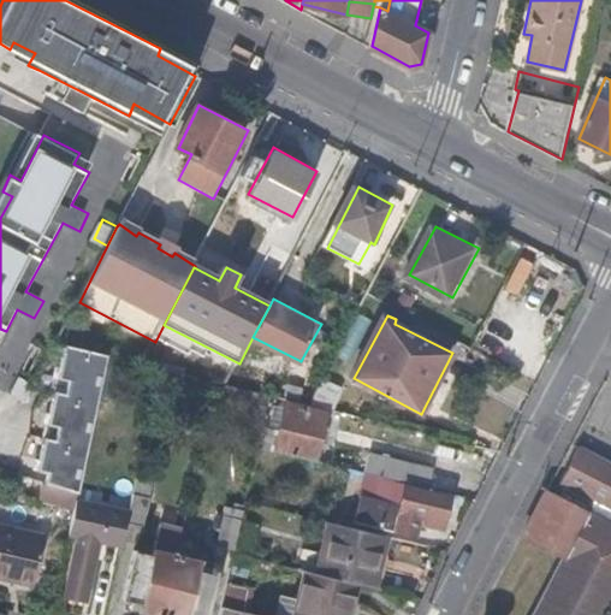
[(82,489),(111,355),(66,346),(58,382),(69,384),(66,395),(55,392),(48,427),(60,430),(57,443),(46,441),(40,468),(53,471),(51,482),(82,489)]
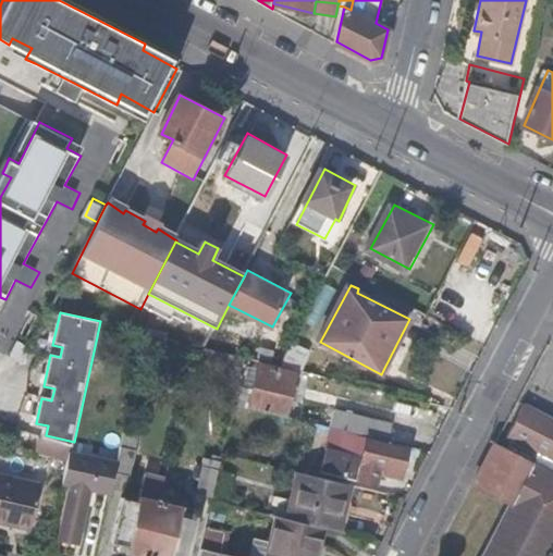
[(144,349),(193,361),(196,346),(147,334),(144,349)]
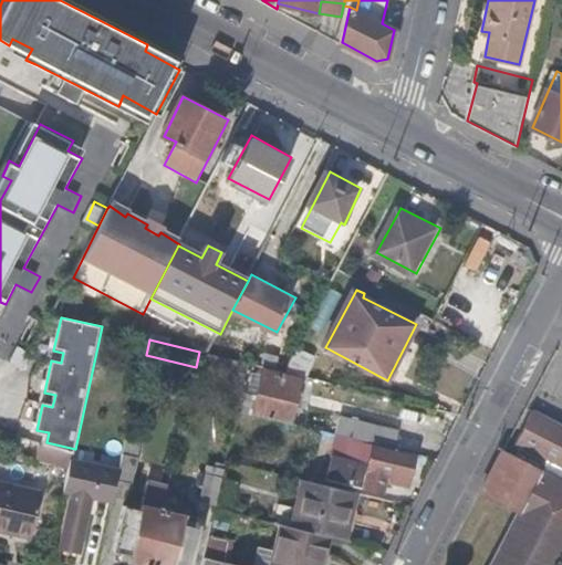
[(28,370),(37,354),(21,346),(13,363),(28,370)]
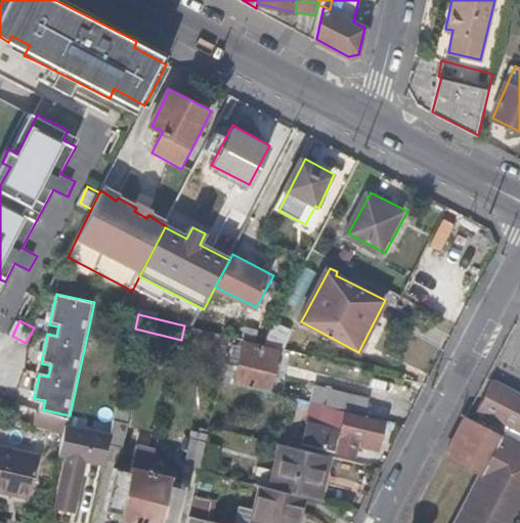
[(228,350),(232,337),(193,328),(184,325),(181,340),(228,350)]
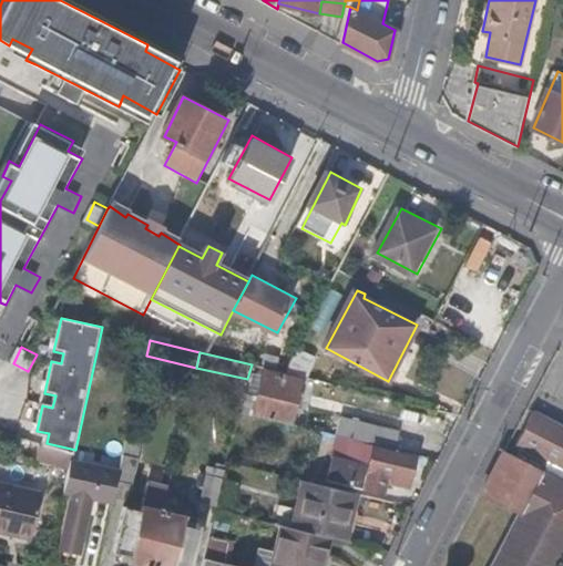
[(245,391),(247,379),(196,368),(194,378),(245,391)]
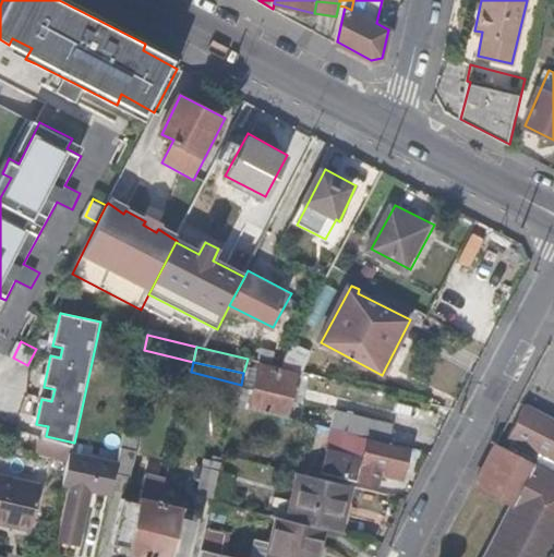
[(240,407),(287,419),(297,376),(261,366),(260,371),(250,368),(244,391),(249,392),(248,396),(254,398),(253,402),(241,400),(240,407)]
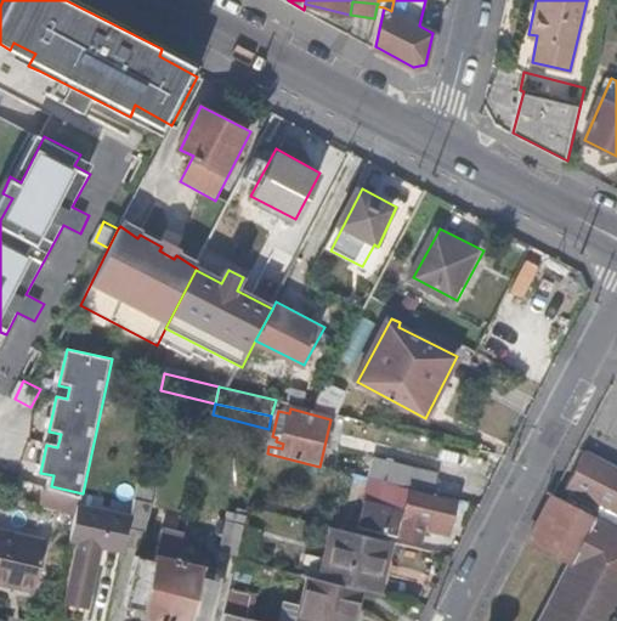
[(616,464),(584,447),(565,484),(571,489),(564,502),(554,497),(531,540),(572,560),(539,620),(609,620),(616,605),(616,464)]
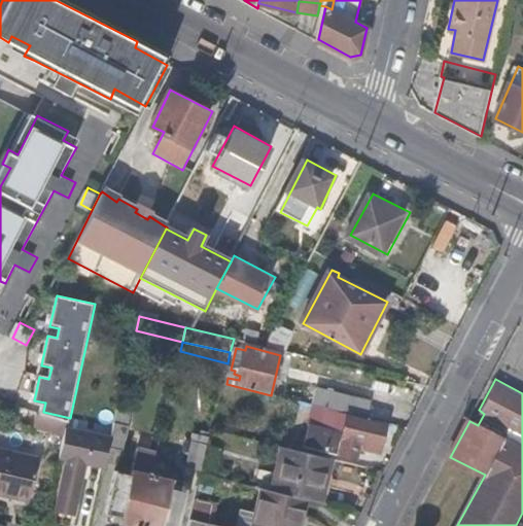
[(313,405),(371,418),(375,400),(316,387),(313,405)]
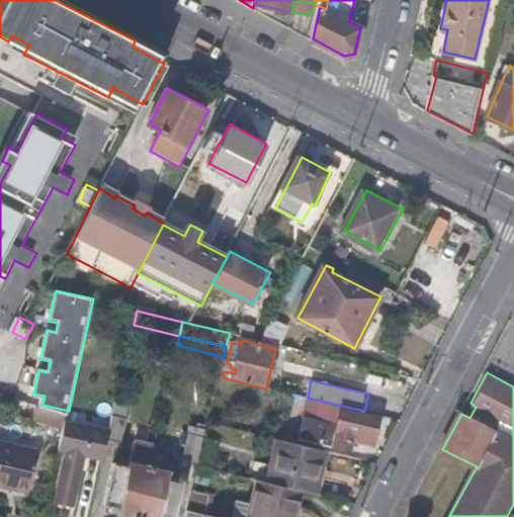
[(134,403),(117,399),(110,430),(108,441),(124,444),(134,403)]
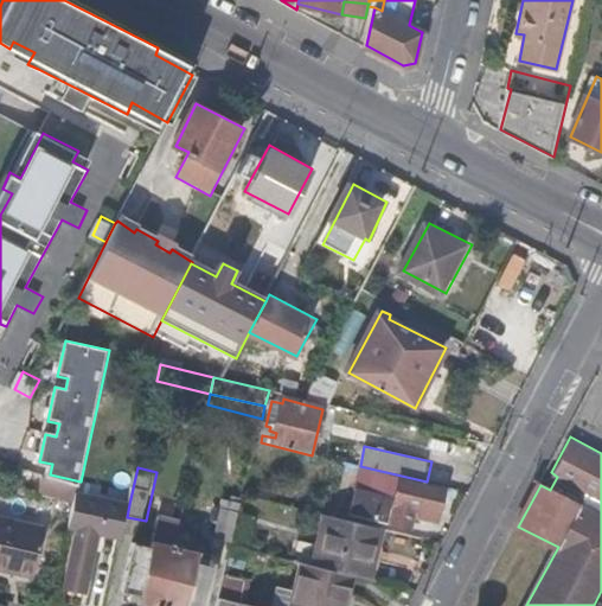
[(439,523),(446,492),(401,482),(396,502),(358,492),(352,516),(412,530),(415,517),(439,523)]
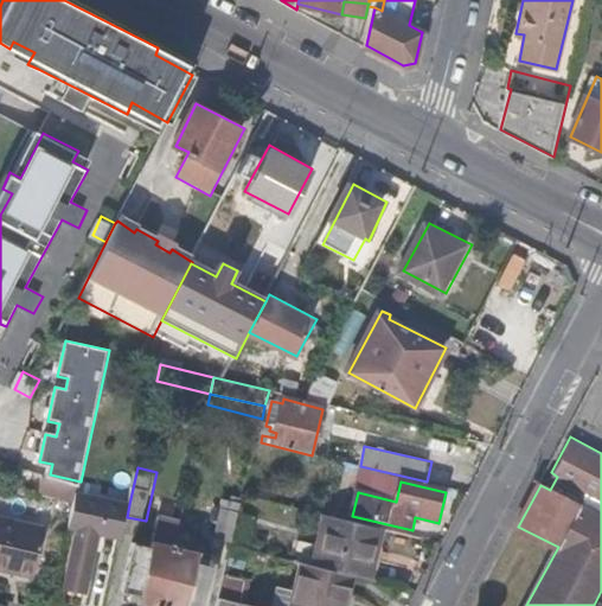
[(127,517),(129,504),(78,492),(70,528),(79,530),(65,589),(87,594),(100,534),(122,538),(127,517)]
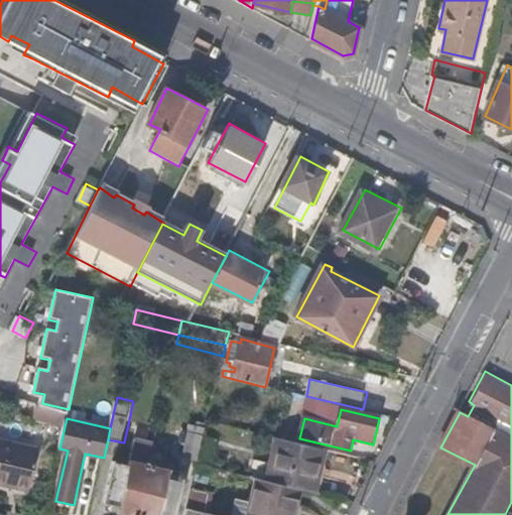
[(198,461),(206,426),(187,421),(186,431),(188,431),(186,445),(183,458),(198,461)]
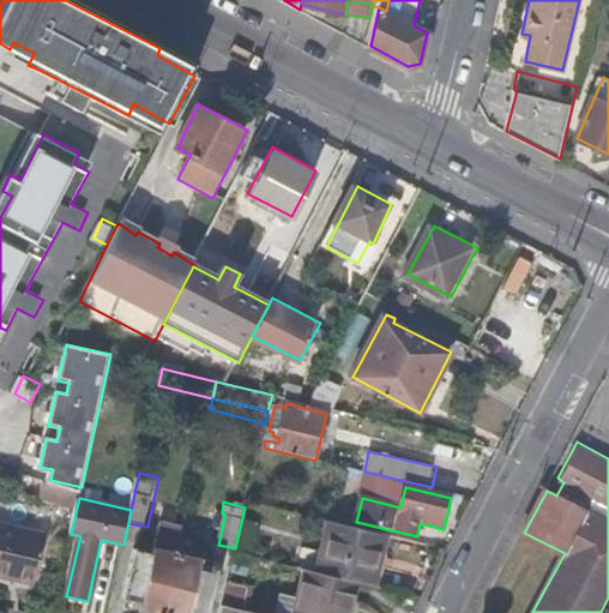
[(224,514),(222,514),(216,512),(212,528),(222,530),(224,514)]
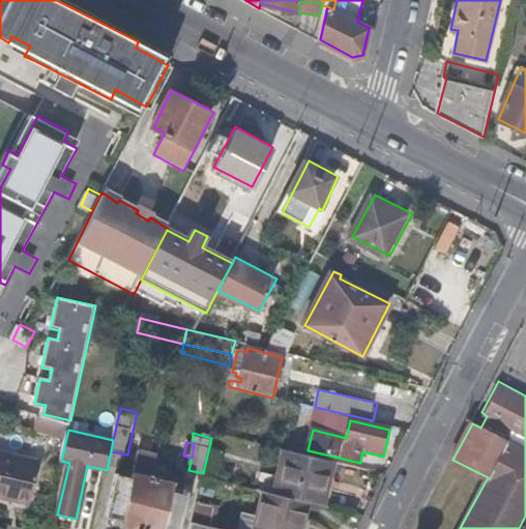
[(141,528),(152,478),(158,451),(139,446),(135,470),(127,469),(126,475),(117,473),(108,516),(116,518),(114,526),(126,528),(141,528)]
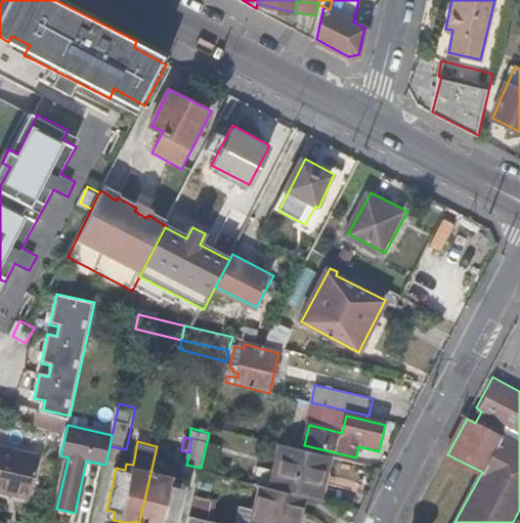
[(320,499),(333,455),(280,442),(270,488),(306,495),(320,499)]
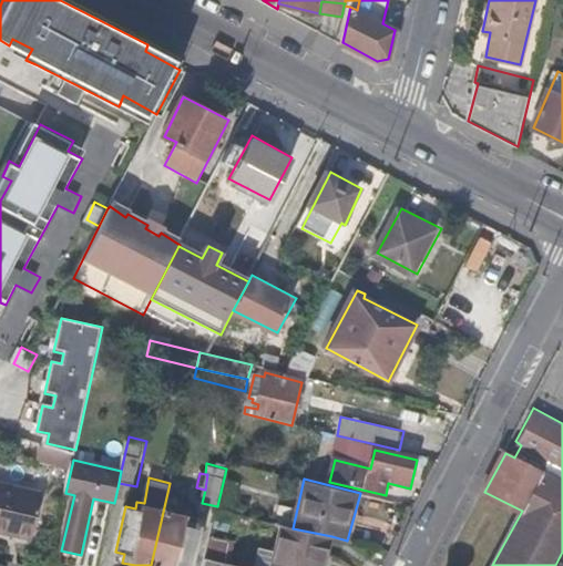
[(0,527),(33,536),(44,491),(0,480),(0,527)]
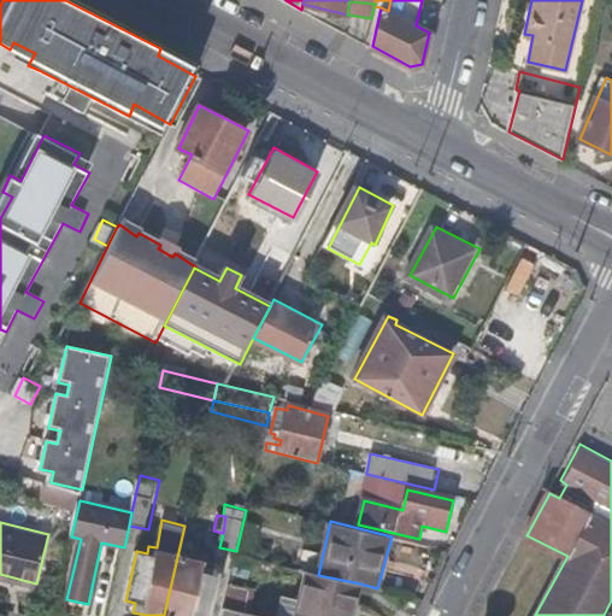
[(177,557),(164,615),(209,615),(219,572),(210,569),(211,562),(204,559),(202,563),(177,557)]
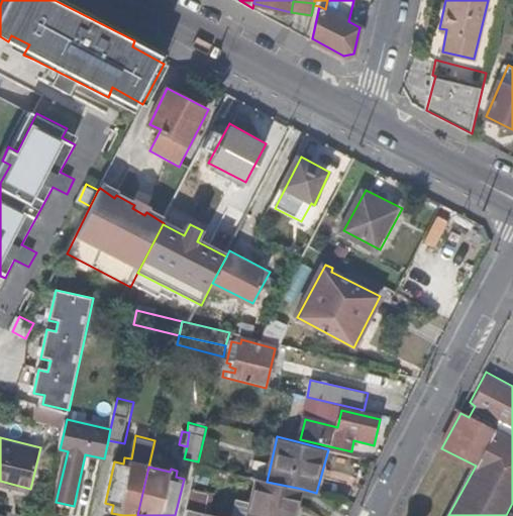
[(295,515),(302,489),(267,482),(254,479),(249,503),(233,500),(229,515),(295,515)]
